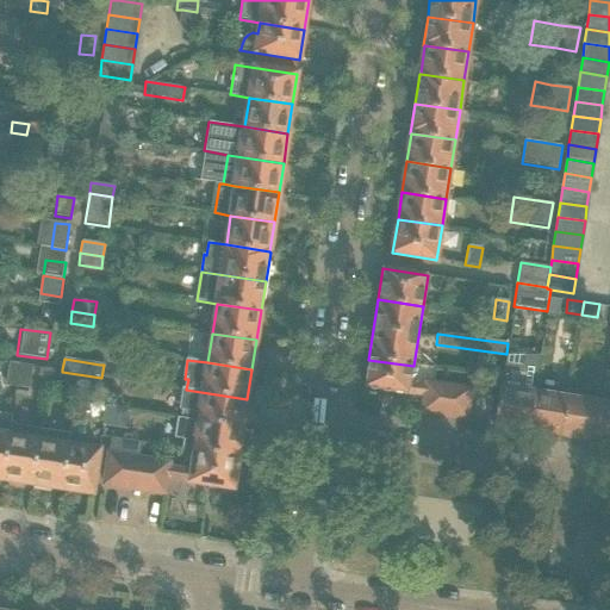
[(409,393),(423,396),(425,379),(424,379),(423,384),(411,381),(414,366),(368,360),(365,388),(409,396),(409,393)]
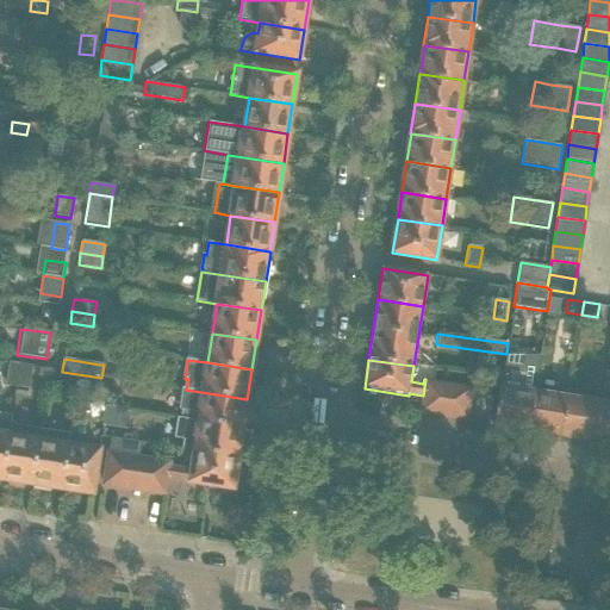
[(8,362),(5,385),(17,387),(20,363),(8,362)]
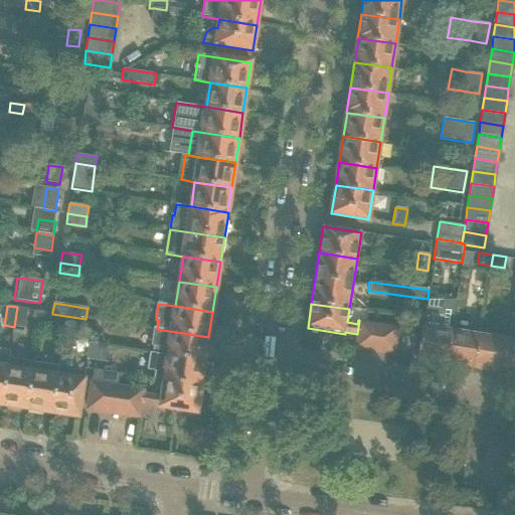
[(448,364),(453,331),(456,311),(427,306),(418,360),(436,363),(448,364)]
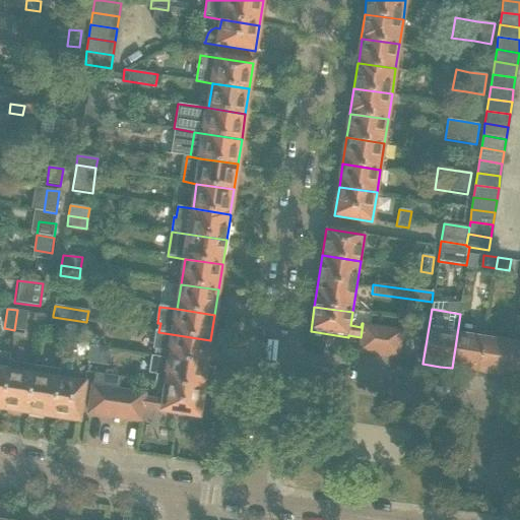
[(17,310),(14,330),(24,331),(27,312),(17,310)]
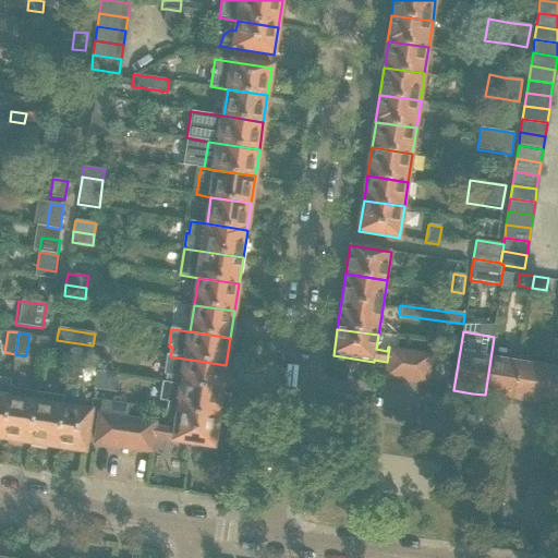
[(385,378),(399,380),(403,349),(389,347),(387,362),(385,378)]
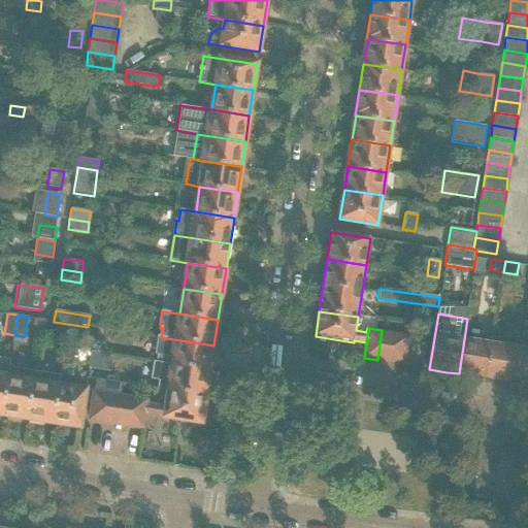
[(377,360),(391,362),(395,332),(382,330),(377,360)]
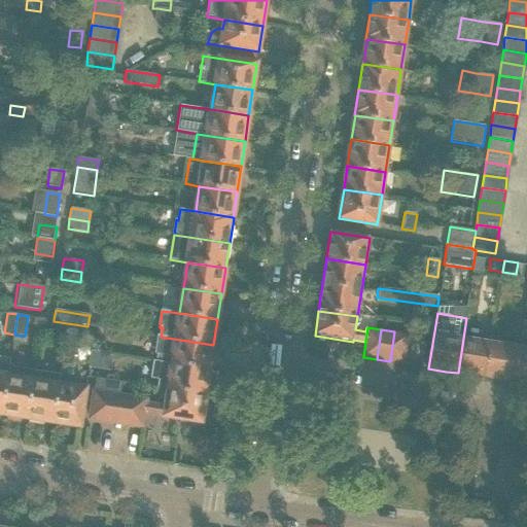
[(67,330),(64,348),(75,349),(77,332),(67,330)]
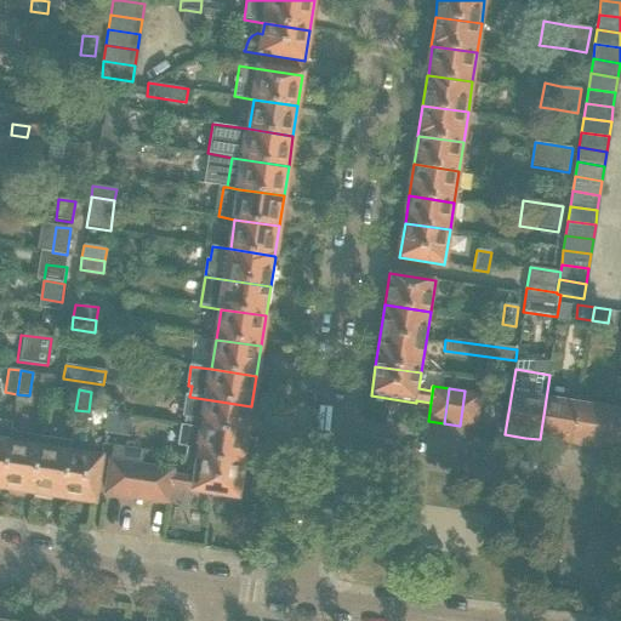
[(465,391),(460,426),(476,428),(480,393),(465,391)]
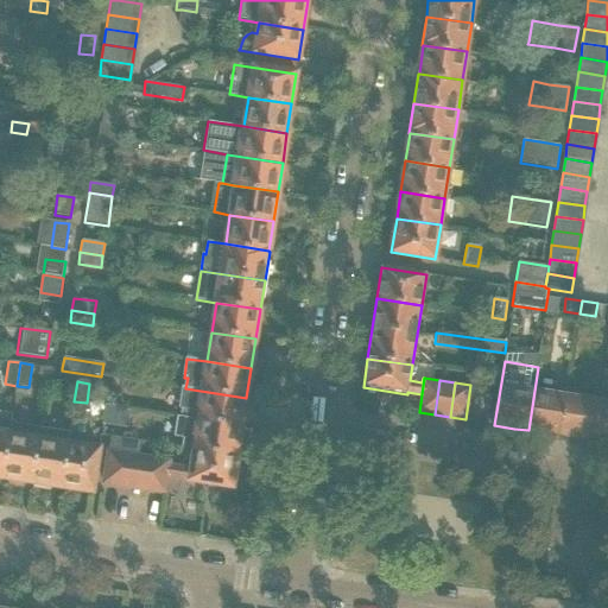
[(607,443),(607,385),(602,385),(600,400),(594,441),(607,443)]
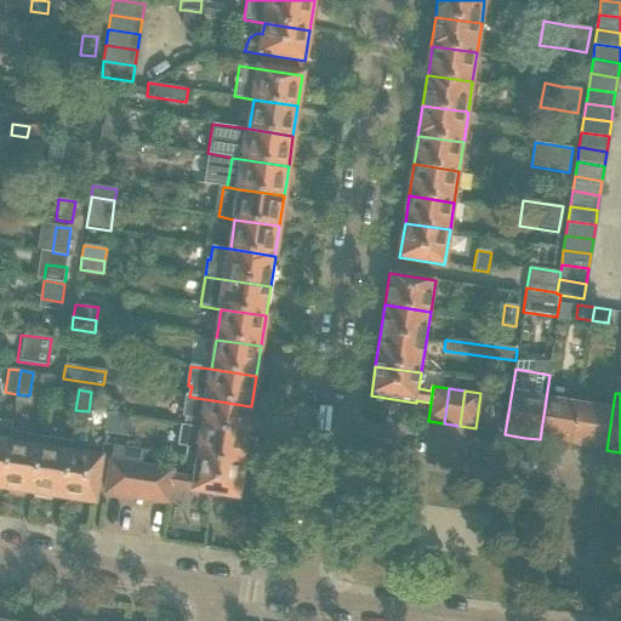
[(186,419),(184,427),(246,437),(251,406),(189,397),(186,397),(183,419),(186,419)]
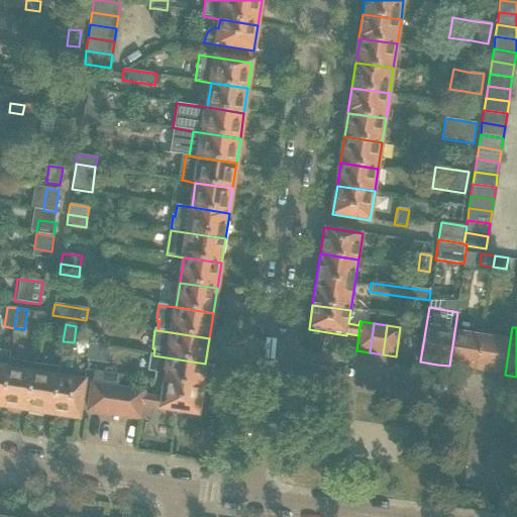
[(449,366),(466,369),(477,371),(482,336),(454,332),(449,366)]
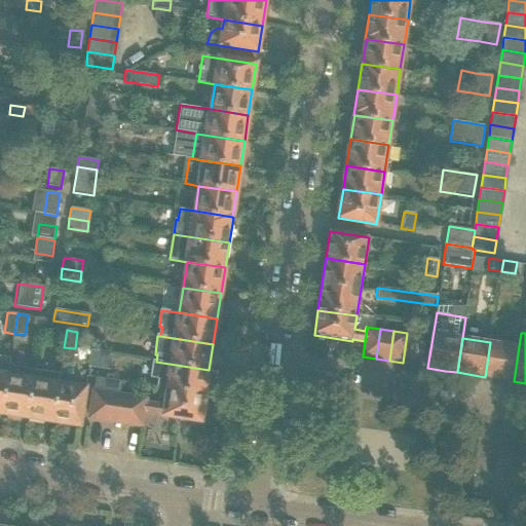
[(485,377),(501,379),(514,381),(519,346),(490,342),(485,377)]
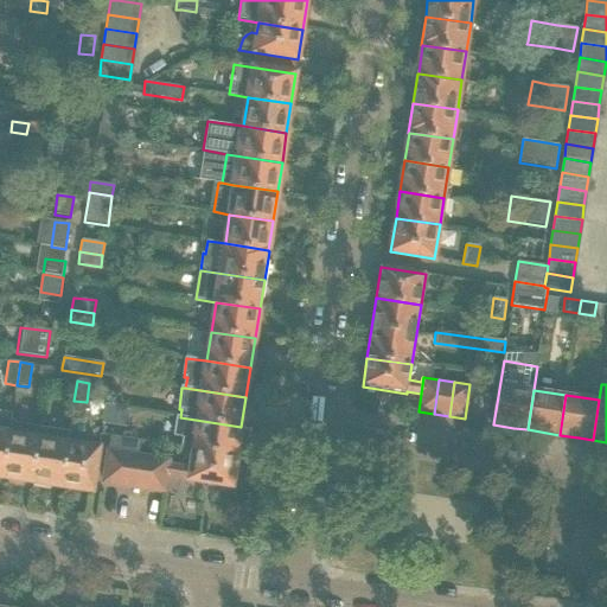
[(74,401),(71,420),(83,422),(87,402),(74,401)]
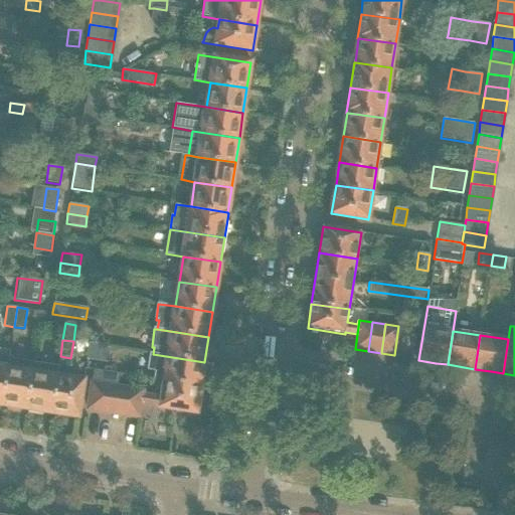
[(90,344),(87,360),(97,361),(99,346),(90,344)]
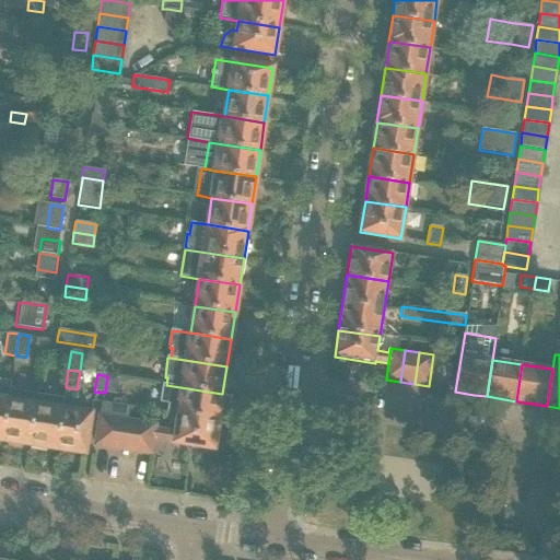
[(0,440),(1,441),(8,400),(9,391),(11,381),(0,378),(0,440)]
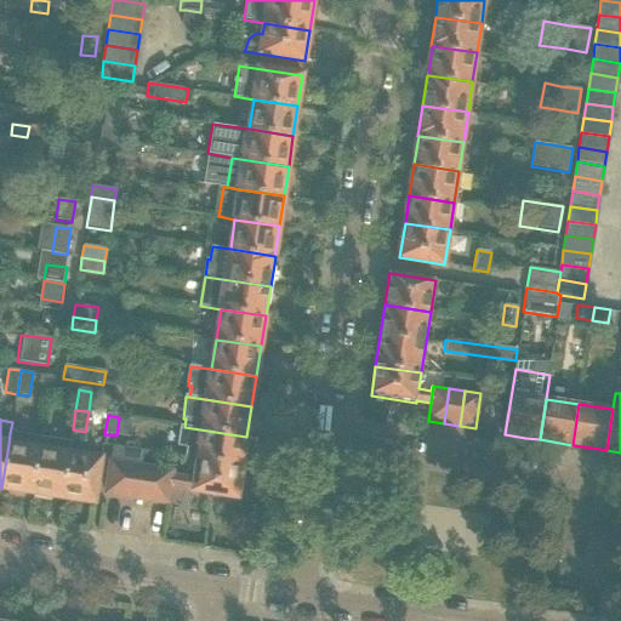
[(187,457),(198,460),(243,466),(246,437),(184,427),(182,426),(180,446),(188,448),(187,457)]
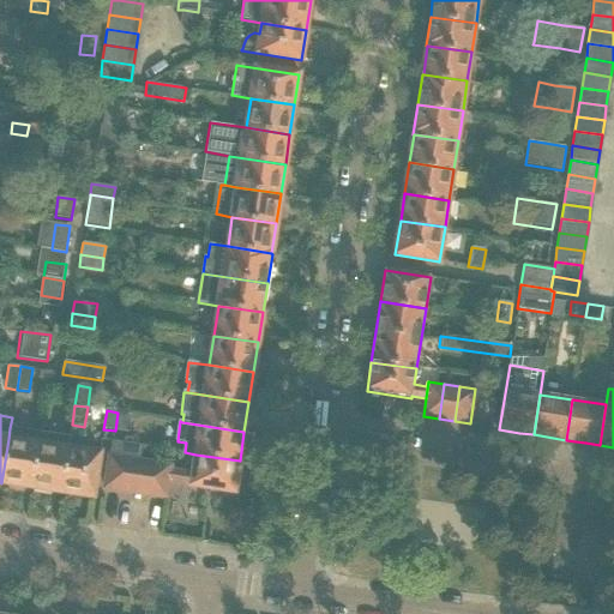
[(8,439),(1,483),(32,488),(38,444),(41,432),(24,429),(11,428),(10,428),(8,439)]
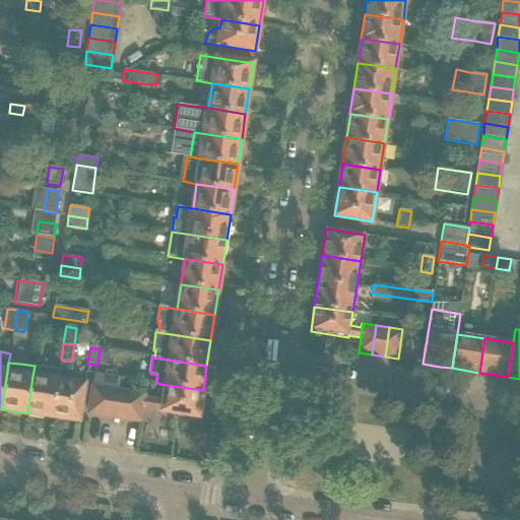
[(33,376),(27,413),(53,417),(58,380),(60,370),(35,366),(33,376)]
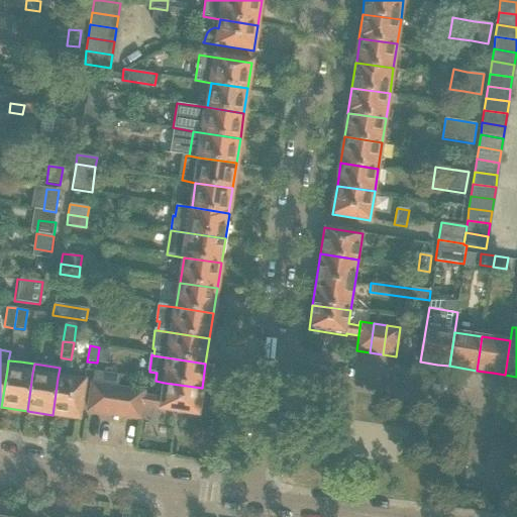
[(94,372),(92,384),(105,386),(117,388),(119,375),(94,372)]
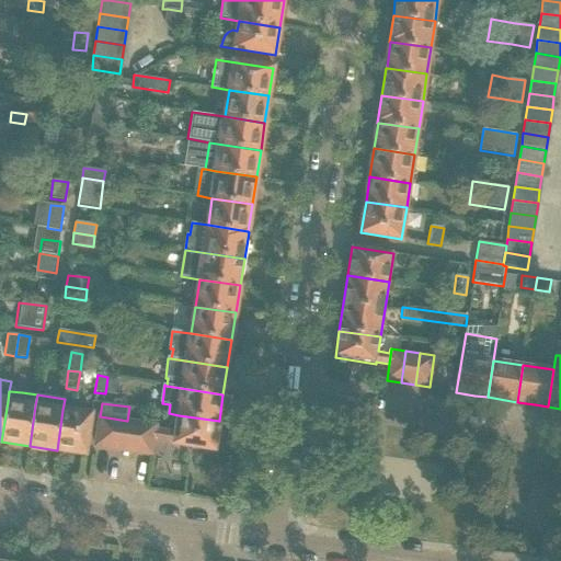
[(63,410),(57,450),(84,455),(91,414),(63,410)]
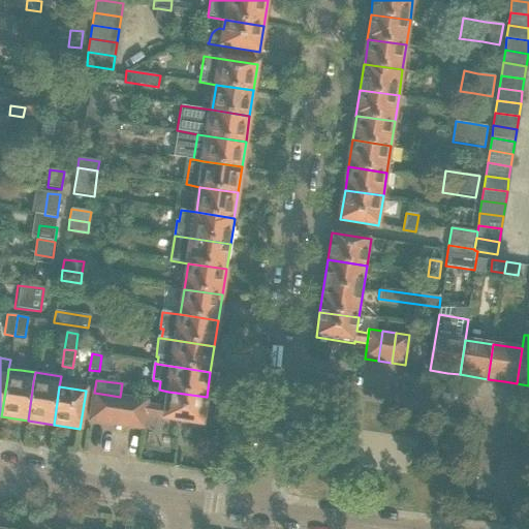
[(149,402),(147,401),(145,414),(203,424),(207,397),(168,392),(165,408),(149,405),(149,402)]
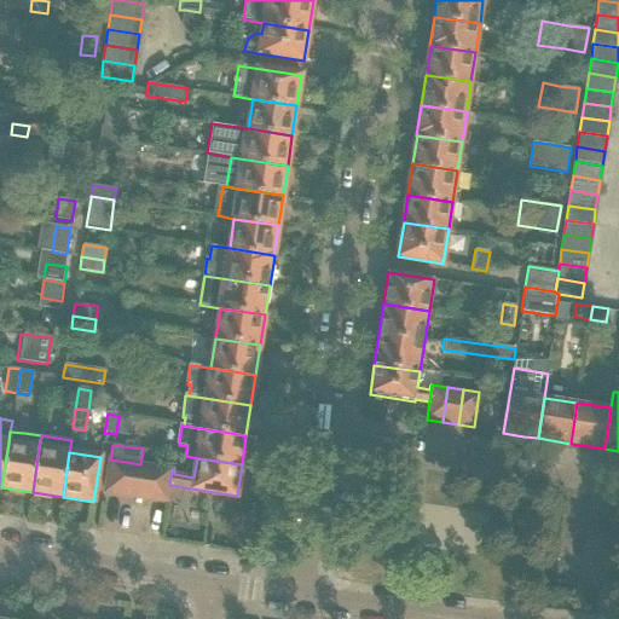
[(105,492),(120,495),(126,462),(110,460),(105,492)]
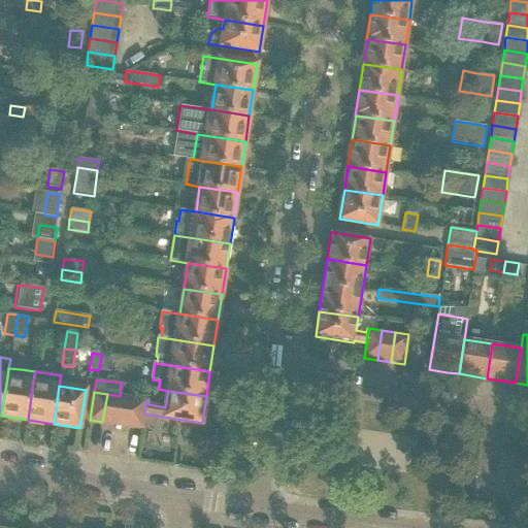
[(102,422),(116,424),(120,396),(107,394),(102,422)]
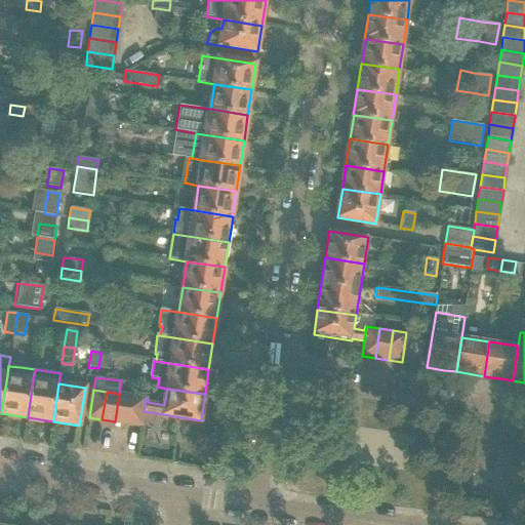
[(115,421),(128,423),(132,396),(119,394),(115,421)]
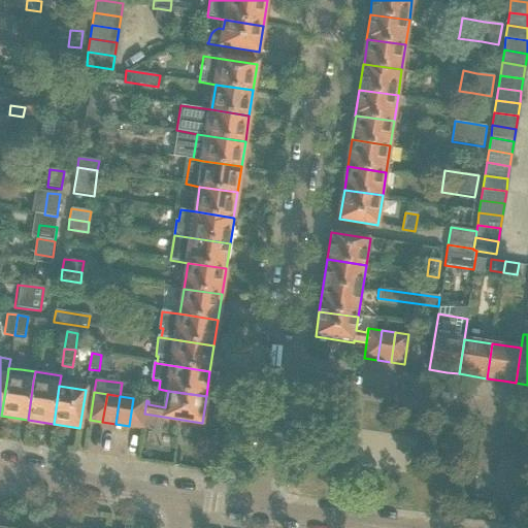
[(133,398),(129,426),(142,428),(144,414),(146,400),(133,398)]
